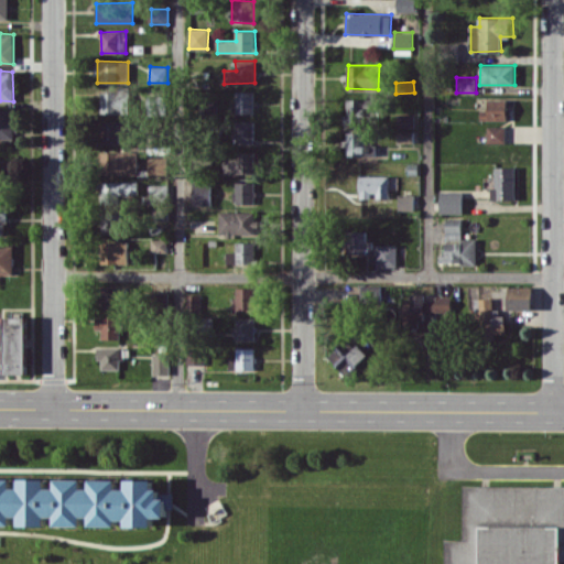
[(101,91),(101,114),(129,114),(129,87),(118,87),(118,91),(101,91)]
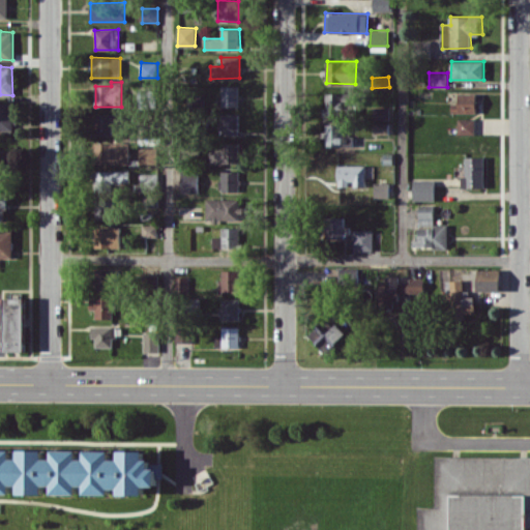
[(222,107),(238,106),(238,85),(221,86),(222,107)]
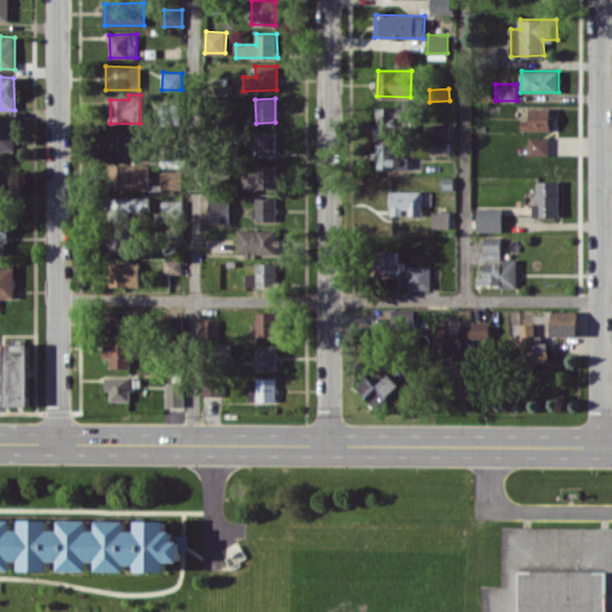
[(375,132),(405,132),(405,108),(377,106),(375,132)]
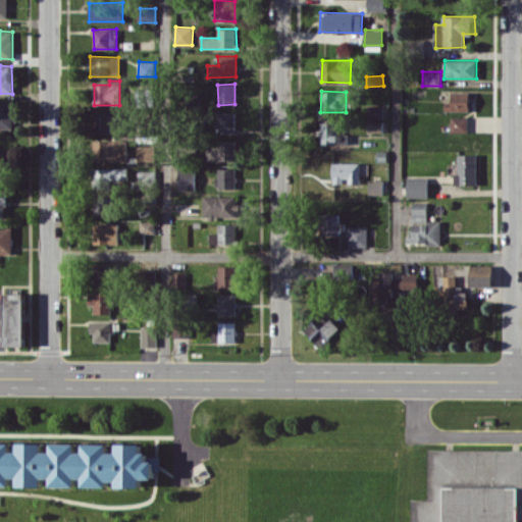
[(469,111),(469,92),(452,91),(452,101),(446,101),(445,111),(469,111)]
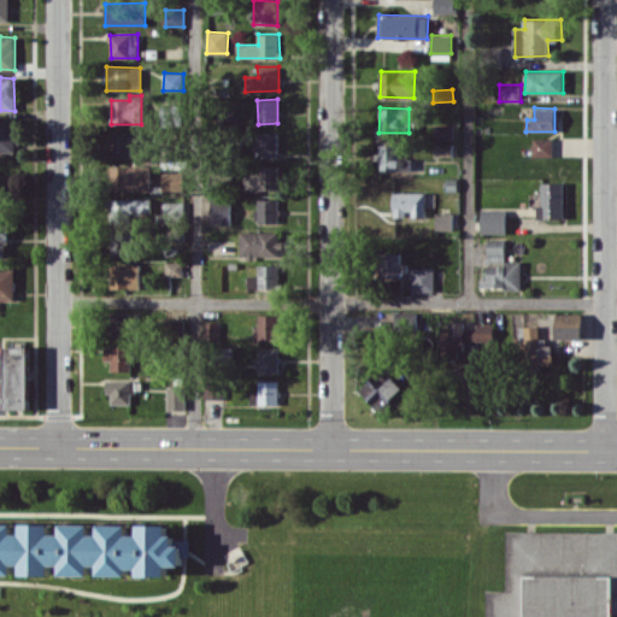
[(0,152),(15,152),(15,119),(0,119),(0,152)]
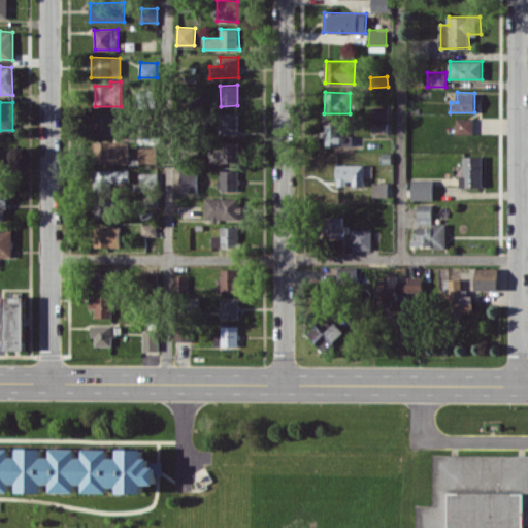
[(388,106),(371,107),(372,119),(388,119),(388,106)]
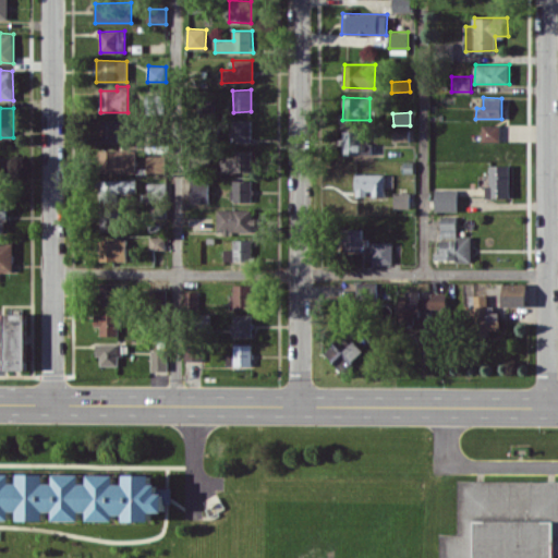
[(128,120),(98,120),(99,143),(118,142),(118,134),(128,134),(128,120)]
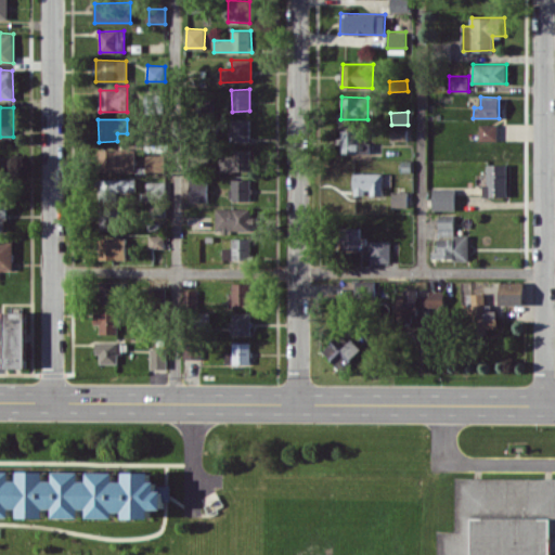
[(249,119),(231,119),(231,141),(249,141),(249,119)]
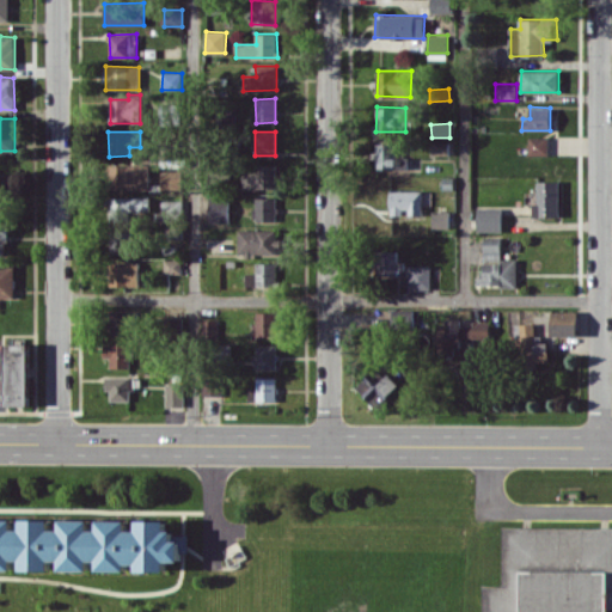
[(548,136),(528,138),(530,154),(549,154),(548,136)]
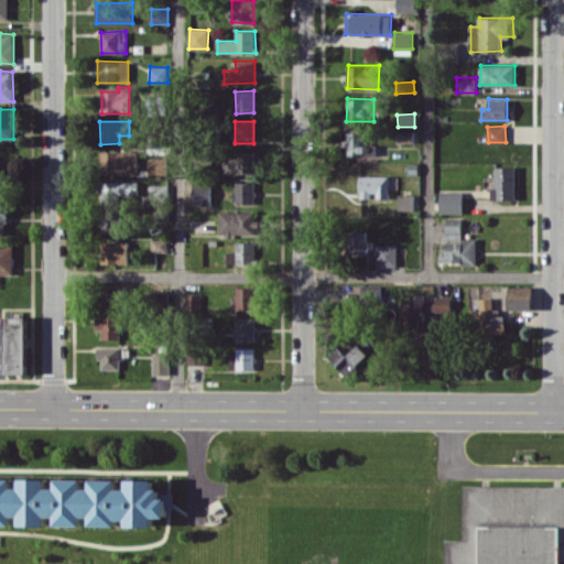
[(414,131),(397,130),(397,142),(413,142),(414,131)]
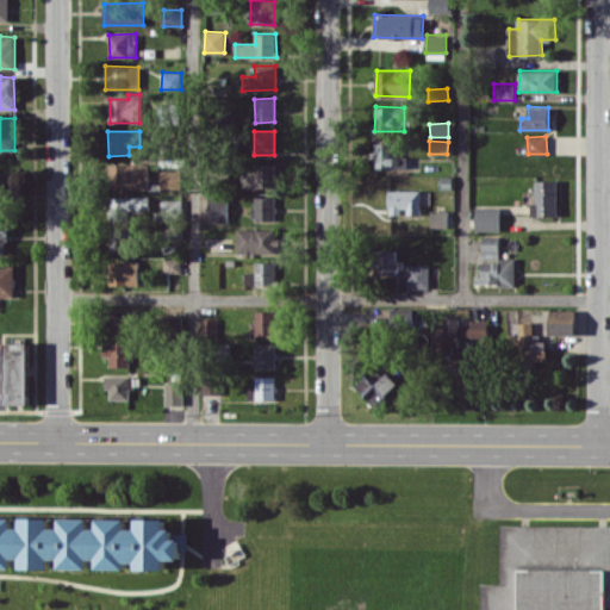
[(374,167),(406,168),(406,156),(399,156),(399,143),(374,143),(374,167)]
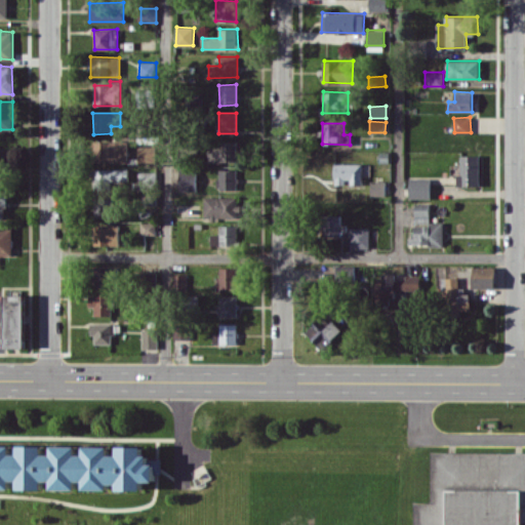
[(128,161),(128,140),(92,142),(93,162),(128,161)]
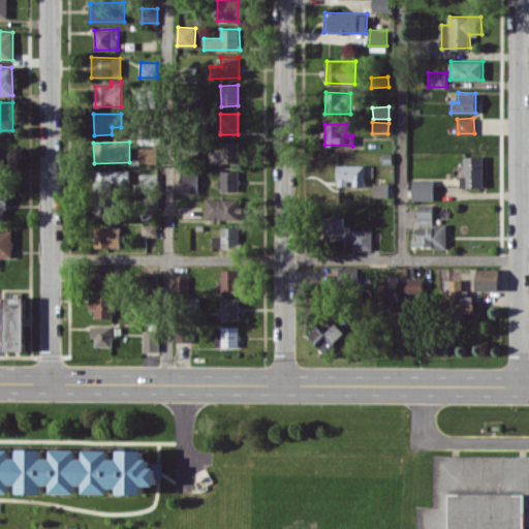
[(210,162),(238,162),(239,143),(211,142),(210,162)]
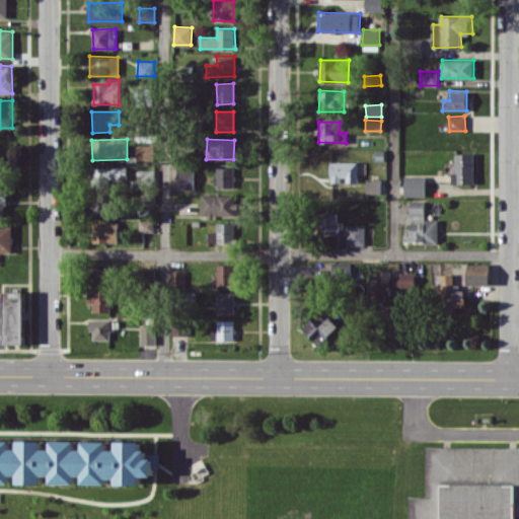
[(137,160),(154,159),(154,145),(137,145),(137,160)]
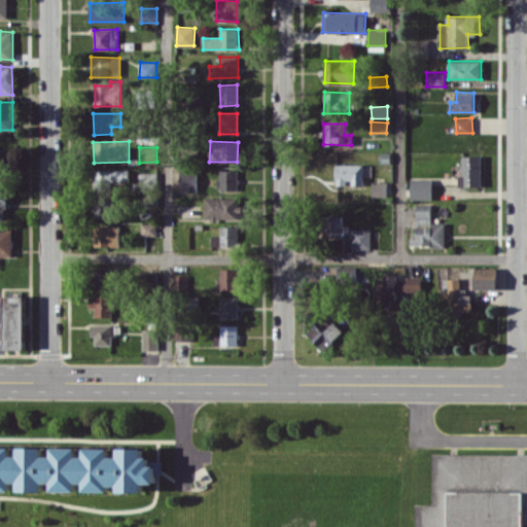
[(10,148),(0,148),(0,167),(10,168),(10,148)]
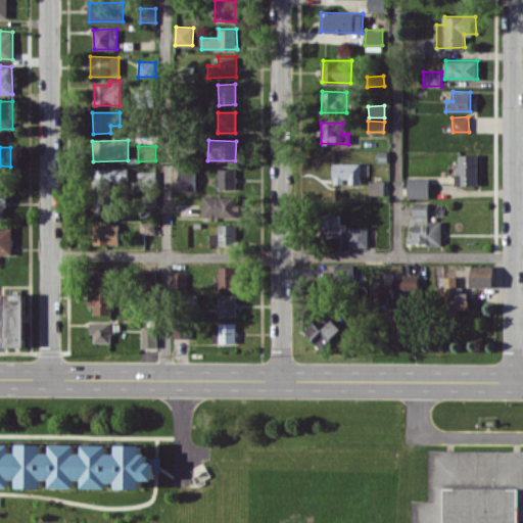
[(478,154),(459,154),(459,174),(456,174),(456,185),(479,185),(478,154)]
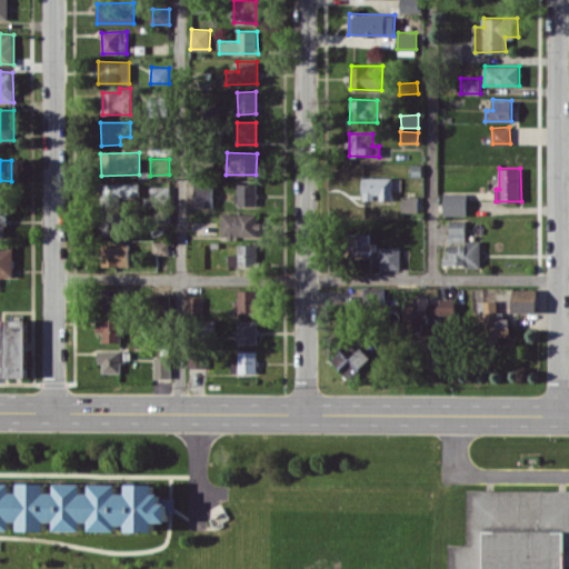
[(392,177),(363,177),(363,199),(377,200),(377,199),(392,200),(392,177)]
